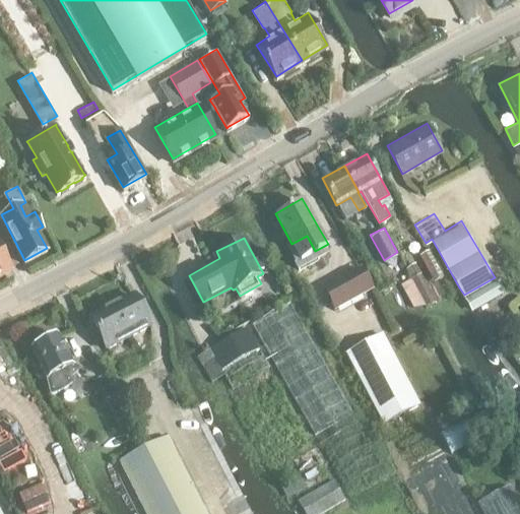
[(0,271),(10,266),(0,247),(0,271)]
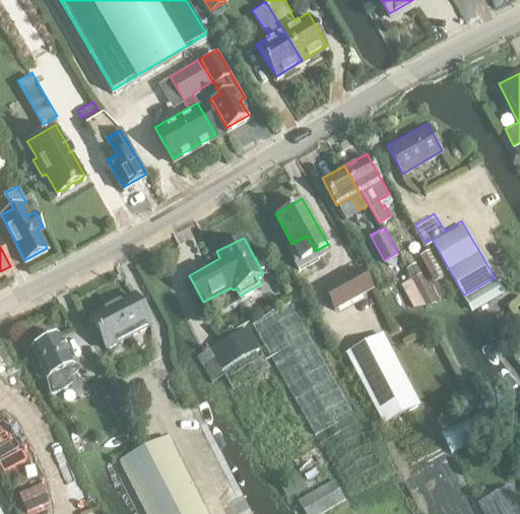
[(442,273),(429,249),(420,253),(434,278),(442,273)]
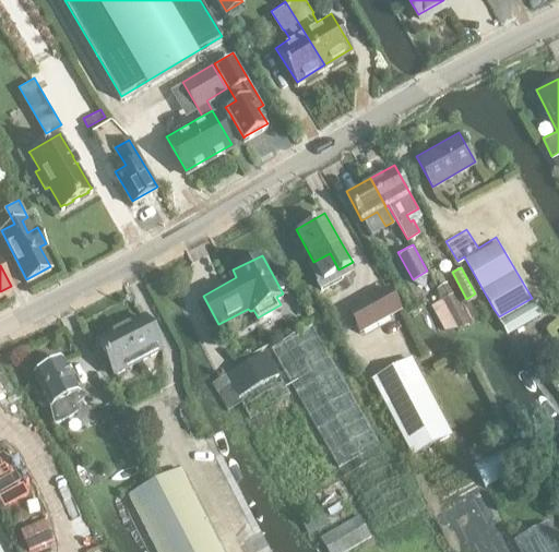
[(447,278),(436,285),(441,296),(452,289),(453,289),(447,278)]
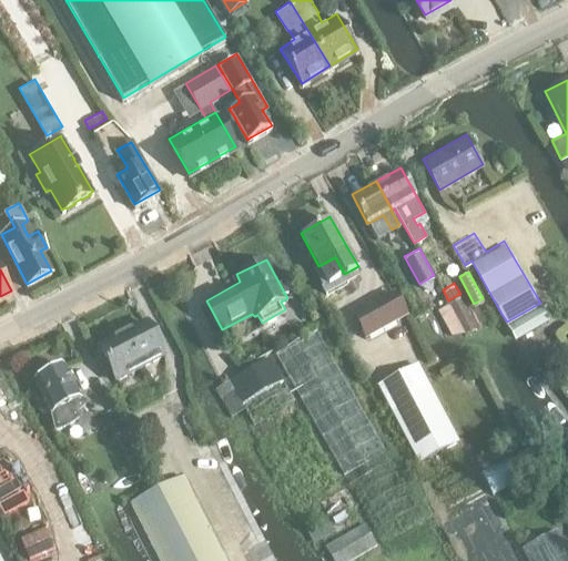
[(394,287),(393,287),(351,312),(364,336),(407,312),(394,287)]
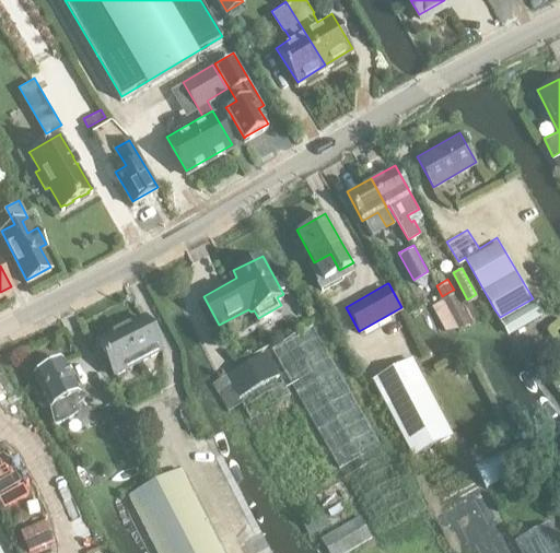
[(453,290),(442,296),(457,325),(469,320),(469,319),(455,293),(453,290)]
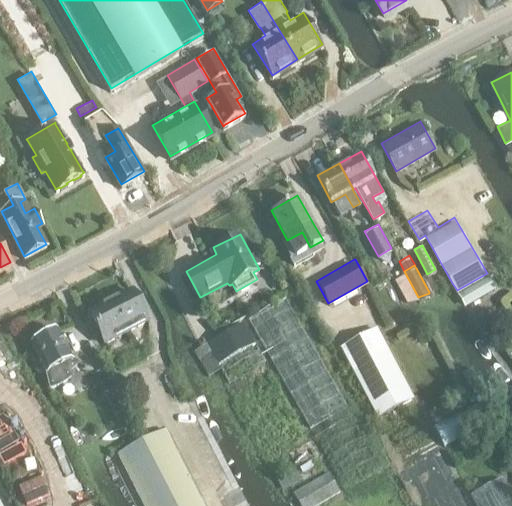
[(404,271),(395,276),(406,299),(417,297),(418,297),(404,271)]
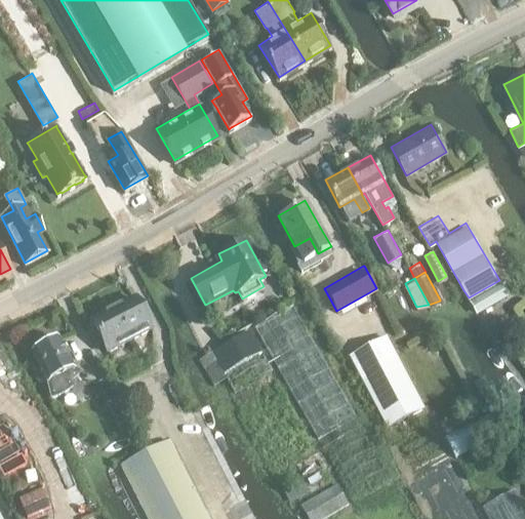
[(507,293),(499,282),(472,298),(479,310),(507,293)]
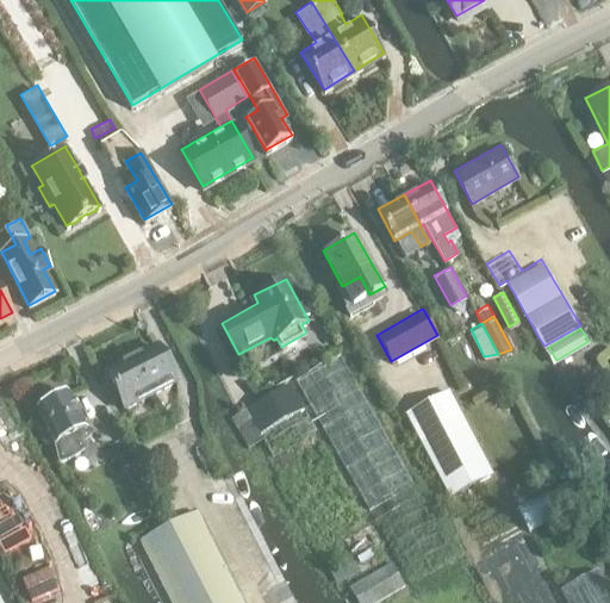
[(132,356),(151,392),(178,379),(159,342),(132,356)]
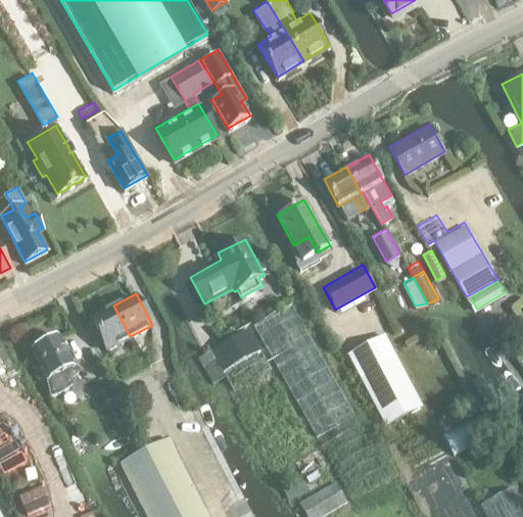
[(351,496),(389,473),(291,301),(253,323),(351,496)]
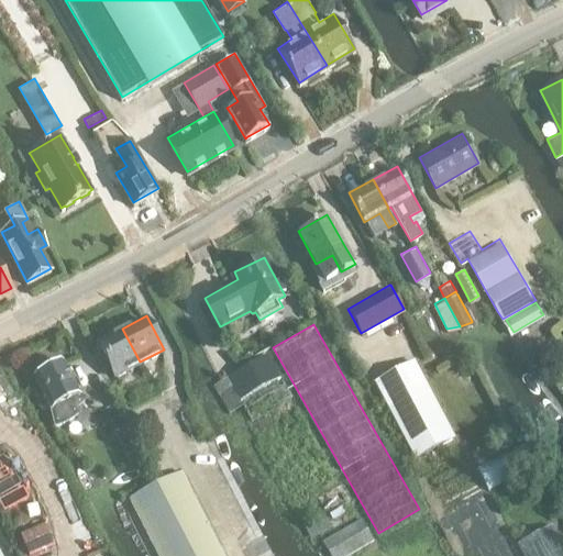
[(140,362),(122,329),(98,341),(114,375),(140,362)]
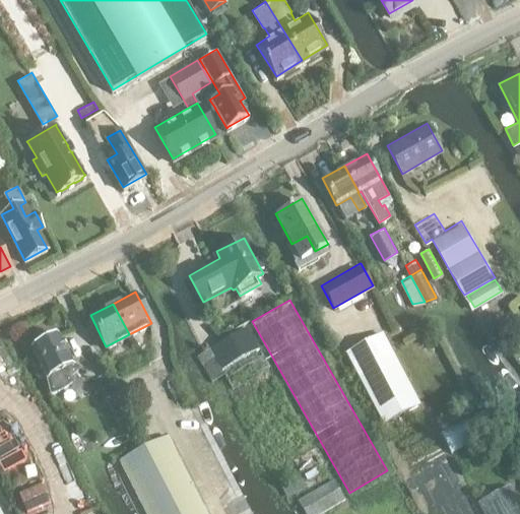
[(208,344),(220,366),(258,344),(246,323),(208,344)]
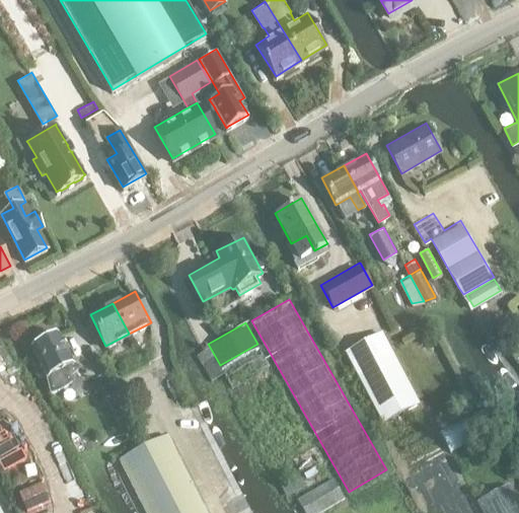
[(345,349),(383,421),(419,402),(382,330),(345,349)]
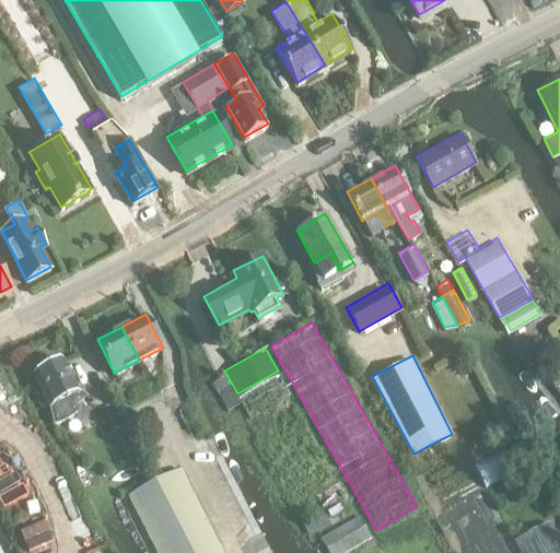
[(85,393),(78,390),(61,357),(34,371),(51,403),(54,421),(58,419),(65,416),(70,413),(73,411),(76,409),(77,408),(73,403),(85,393)]
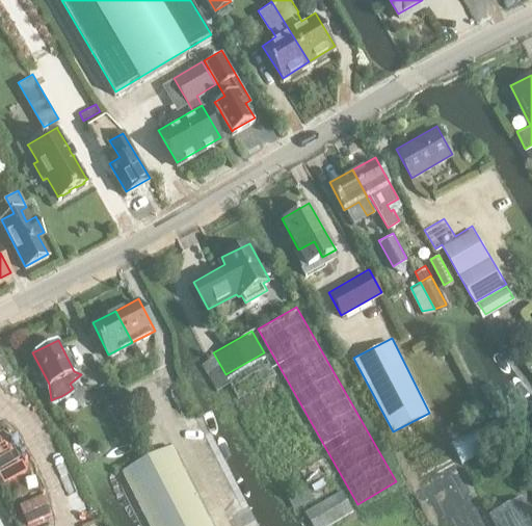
[(264,352),(225,374),(237,393),(274,371),(264,352)]
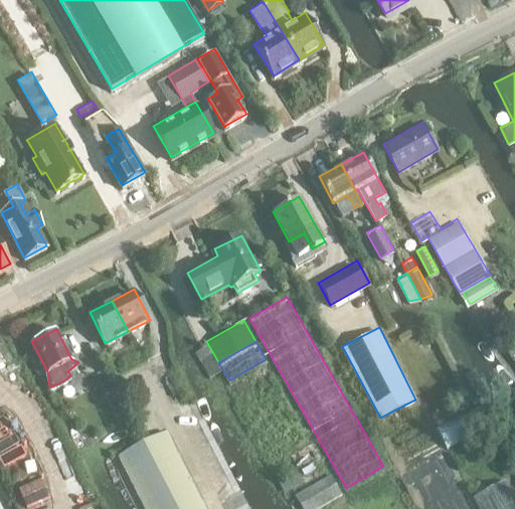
[(115,413),(125,407),(114,386),(104,391),(115,413)]
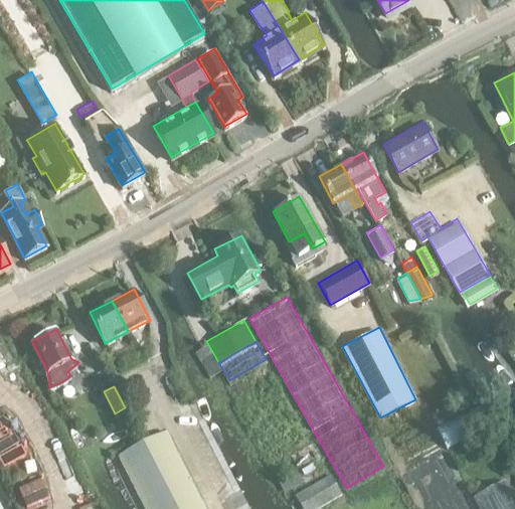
[(497,419),(487,398),(437,426),(448,446),(497,419)]
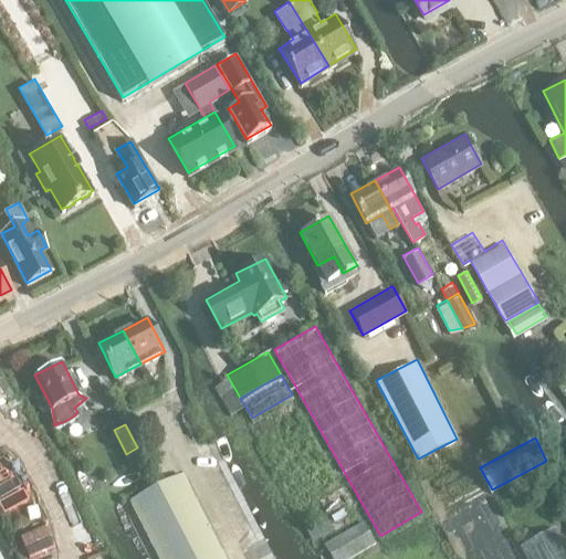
[(128,496),(160,558),(228,558),(182,470),(128,496)]
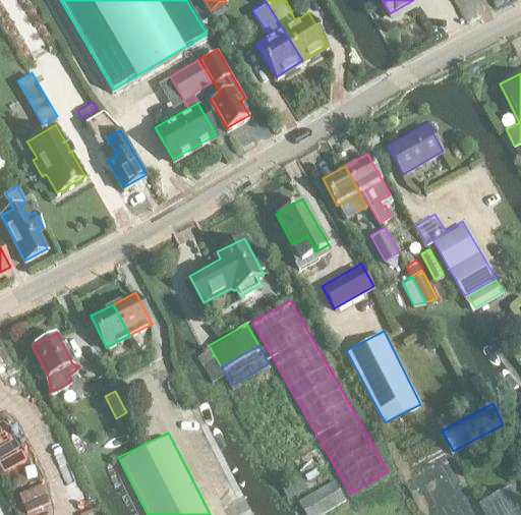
[(301,470),(323,458),(314,444),(293,455),(301,470)]
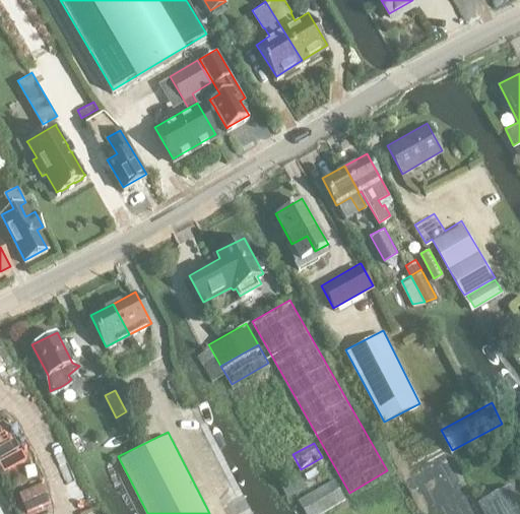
[(306,513),(312,513),(344,496),(332,475),(297,496),(306,513)]
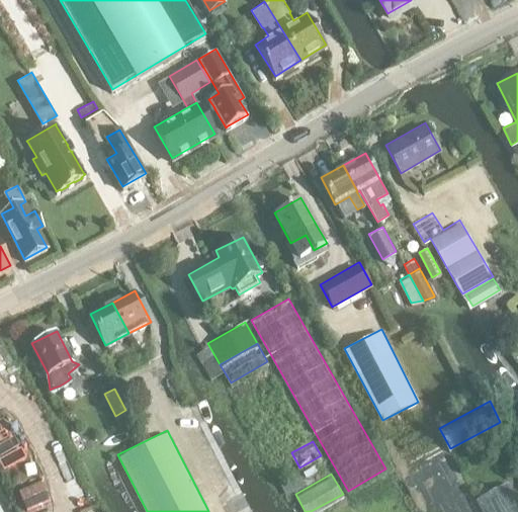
[(475,498),(482,511),(517,511),(517,499),(508,481),(475,498)]
